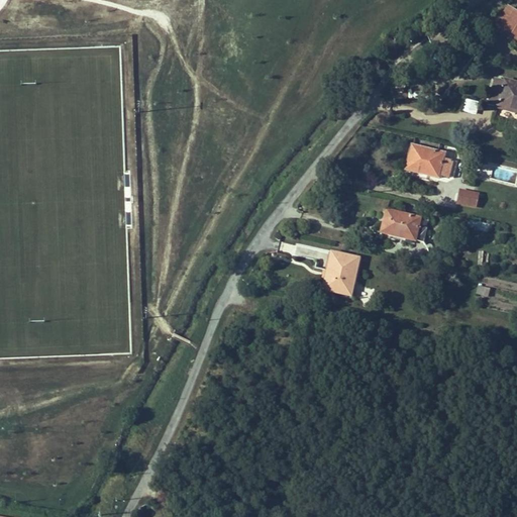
[(499,22),(516,33),(516,34),(516,37),(516,10),(509,5),(499,22)]
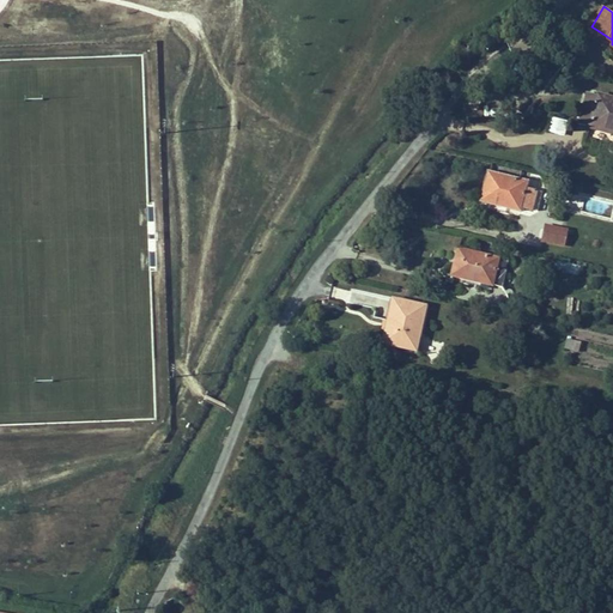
[(612,132),(612,95),(596,91),(596,95),(587,92),(578,123),(612,132)]
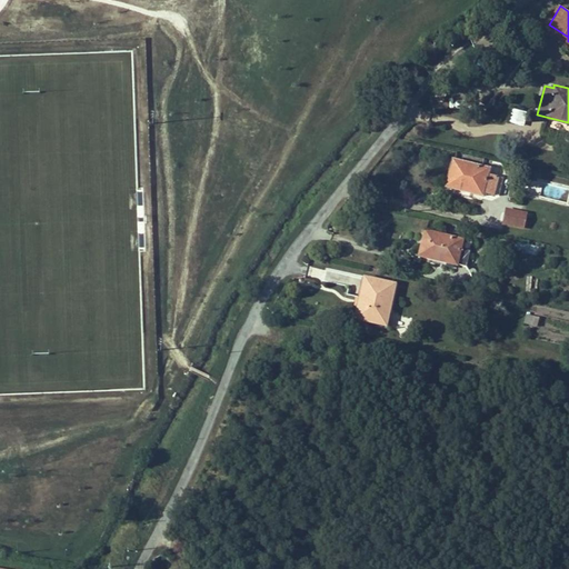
[(528,112),(511,108),(508,121),(525,126),(528,112)]
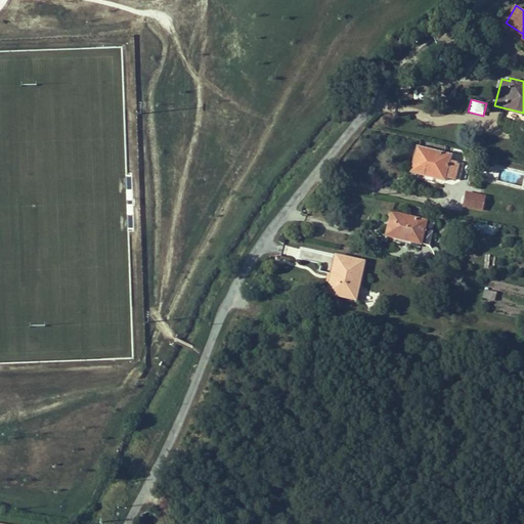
[(446,177),(455,179),(460,163),(450,161),(451,154),(417,145),(410,171),(445,180),(446,177)]
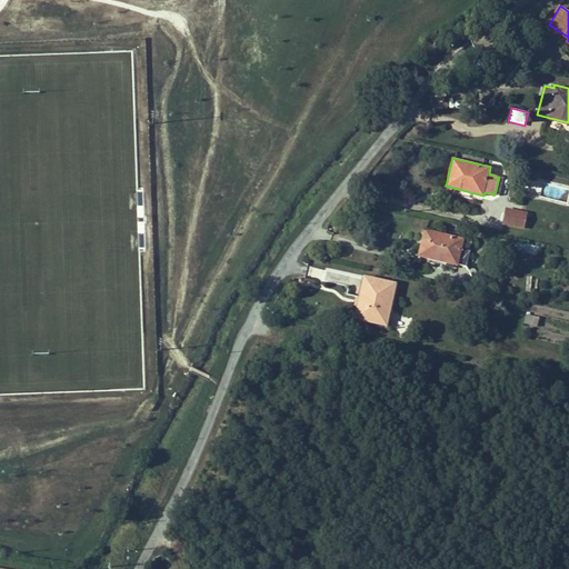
[(523,228),(527,212),(506,208),(503,223),(523,228)]
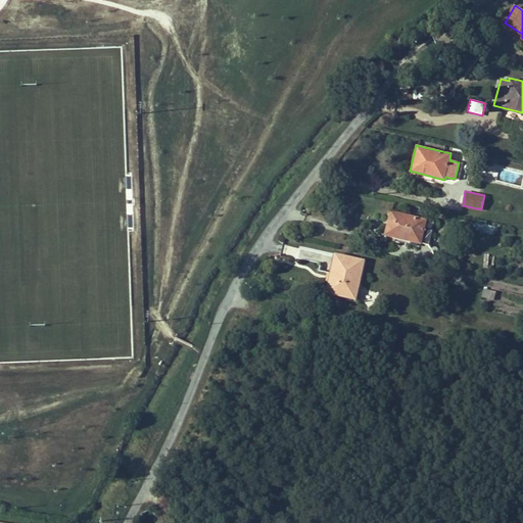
[(416,216),(389,210),(384,234),(421,242),(426,221),(415,219),(416,216)]
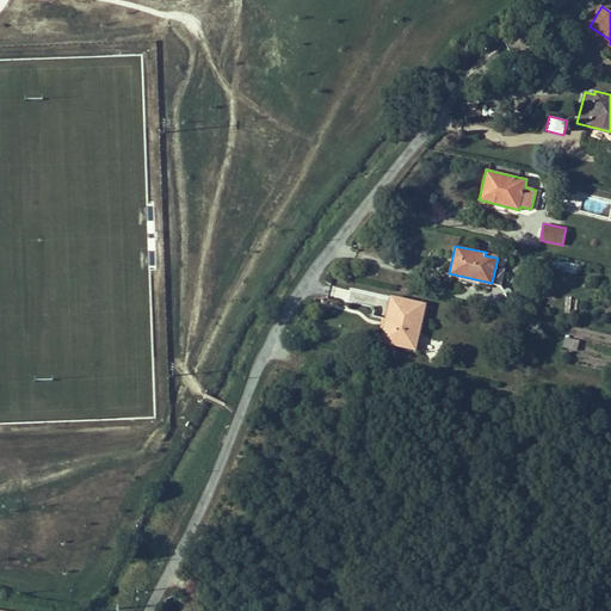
[(555,260),(554,270),(576,272),(578,263),(555,260)]
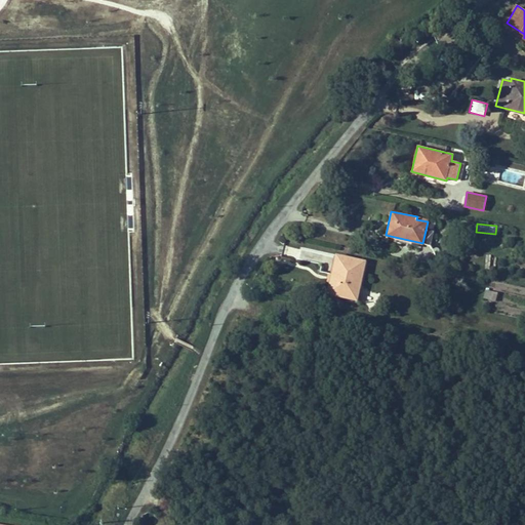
[(366,260),(335,254),(327,294),(358,300),(366,260)]
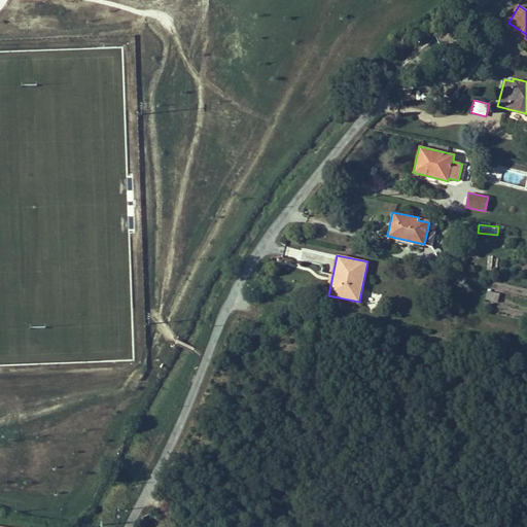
[(487,290),(485,300),(497,302),(499,292),(487,290)]
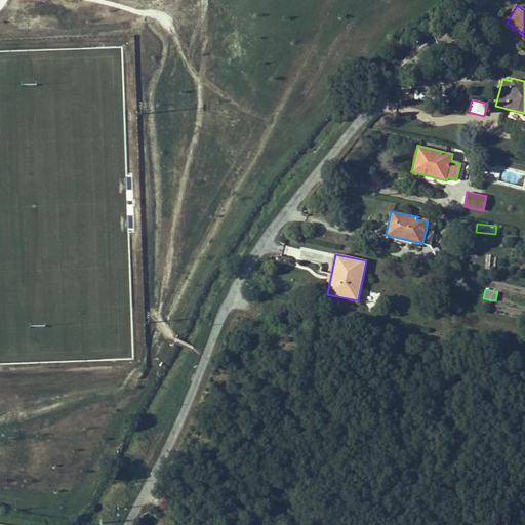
All buildings are outlined.
